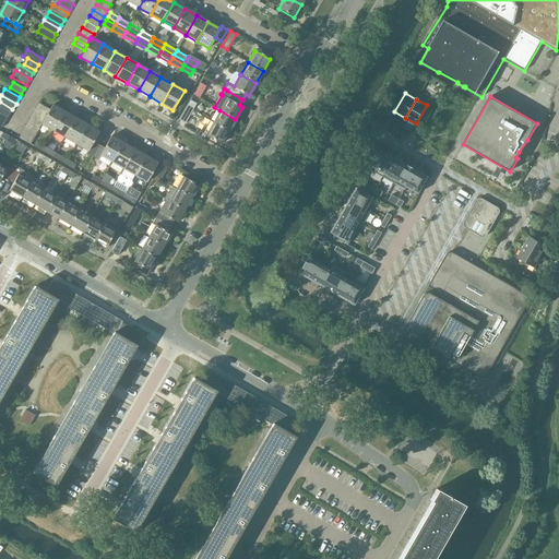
[(50,110),(39,104),(36,109),(47,116),(50,110)]
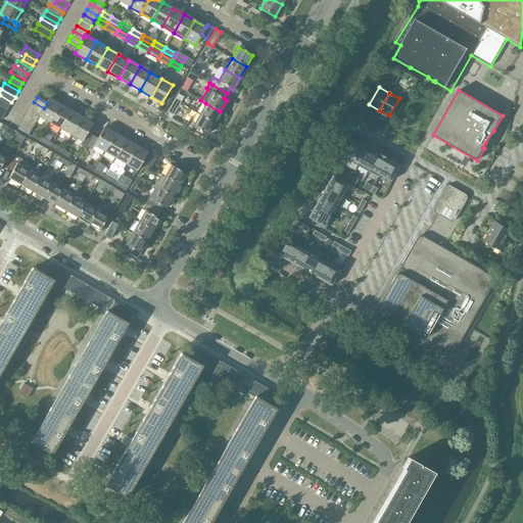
[(49,98),(47,103),(44,108),(41,113),(39,116),(50,123),(60,104),(49,98)]
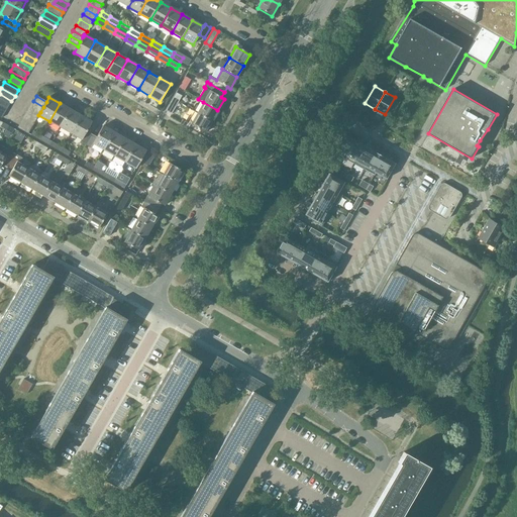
[(174,97),(166,110),(171,113),(179,100),(174,97)]
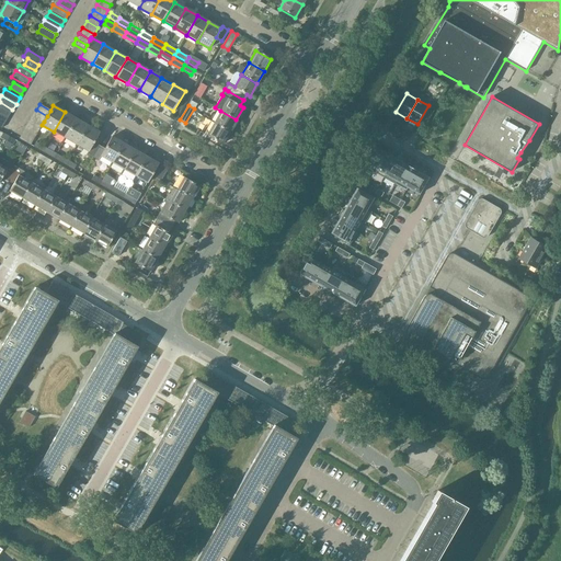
[(0,114),(8,118),(11,113),(0,106),(0,114)]
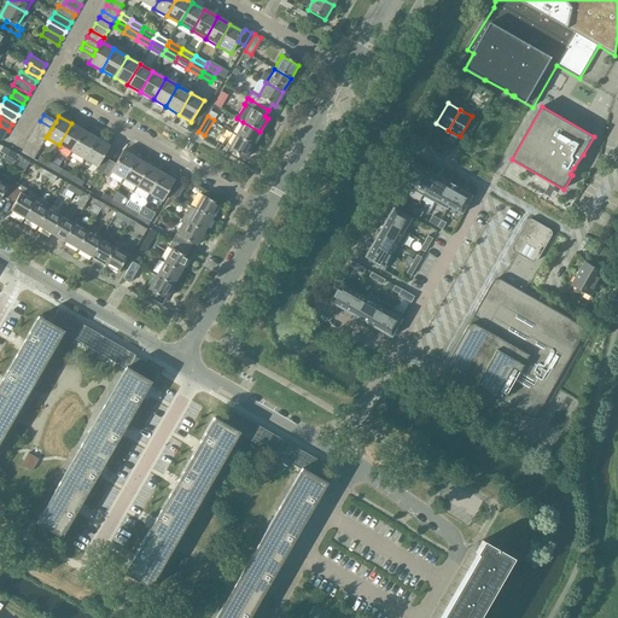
[(40,121),(36,127),(48,134),(52,128),(40,121)]
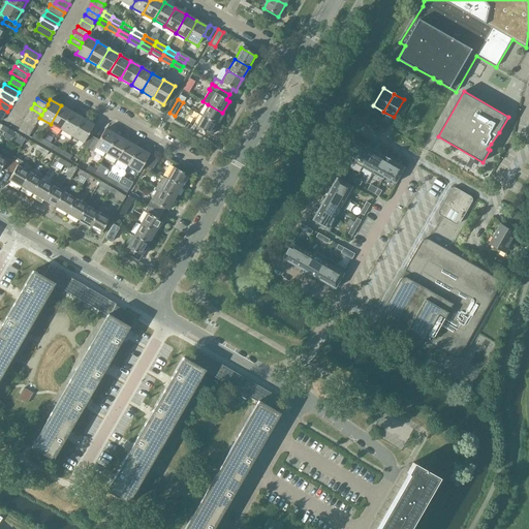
[(222,113),(208,104),(201,116),(216,124),(222,113)]
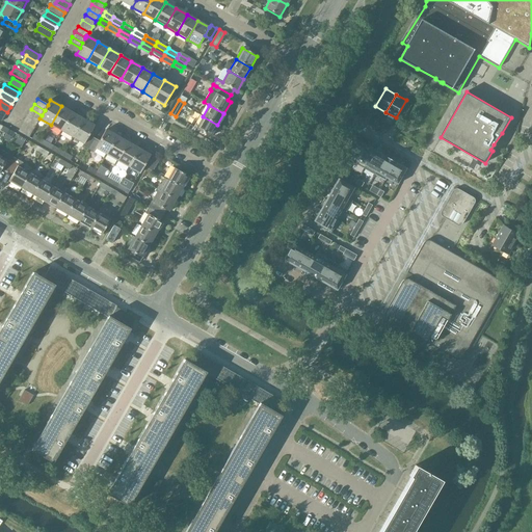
[(51,125),(62,131),(73,113),(61,106),(51,125)]
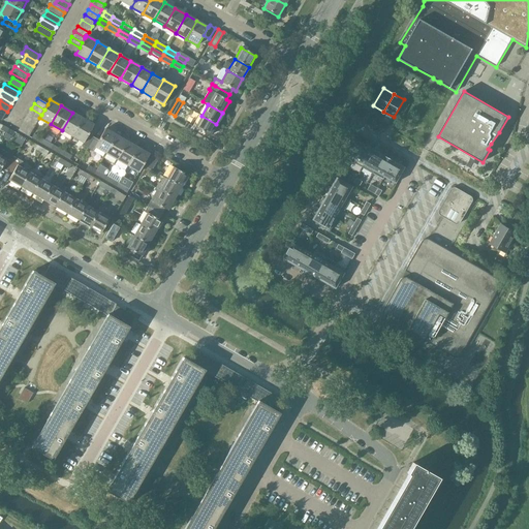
[(31,109),(28,115),(38,121),(39,118),(41,115),(31,109)]
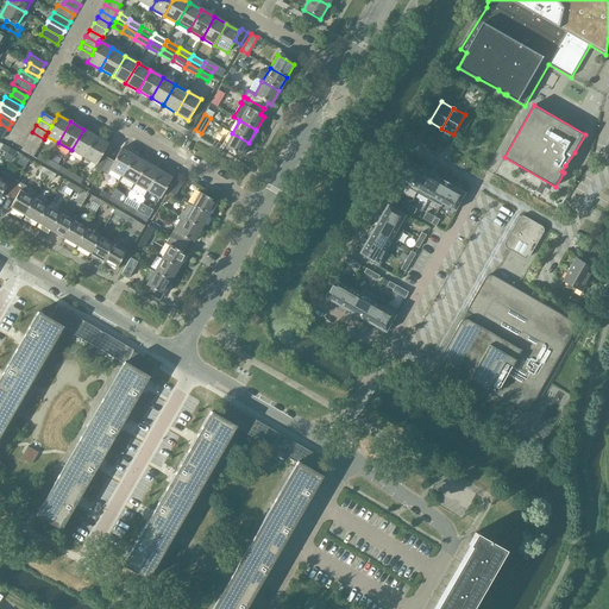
[(83,130),(71,150),(83,157),(95,137),(83,130)]
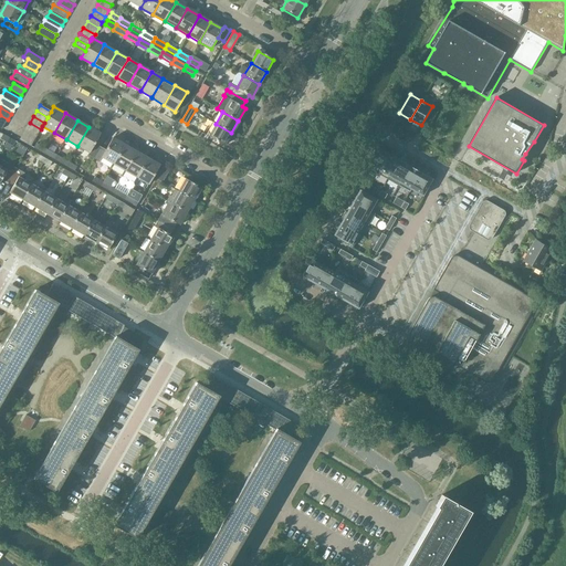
[(41,129),(30,123),(27,128),(38,135),(41,129)]
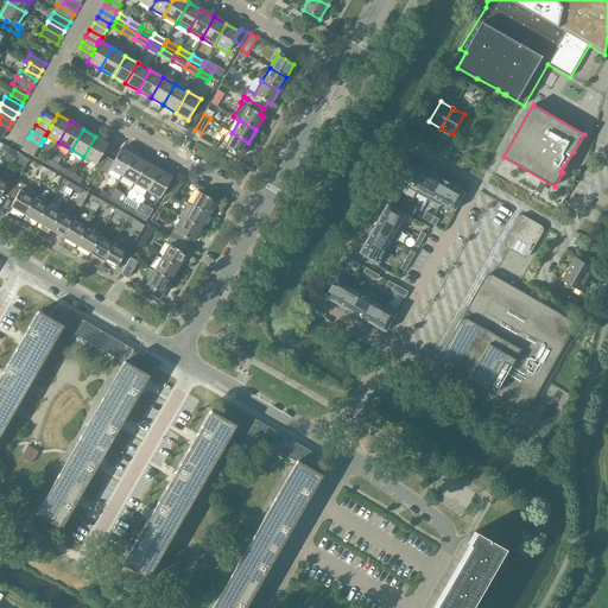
[(248,143),(232,133),(223,147),(240,157),(248,143)]
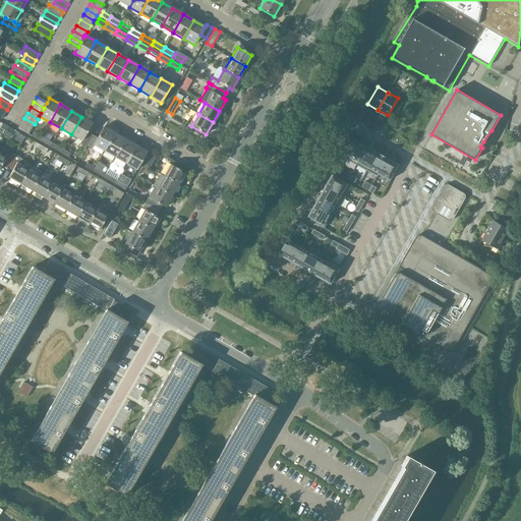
[(93,123),(81,117),(71,134),(82,140),(88,132),(93,123)]
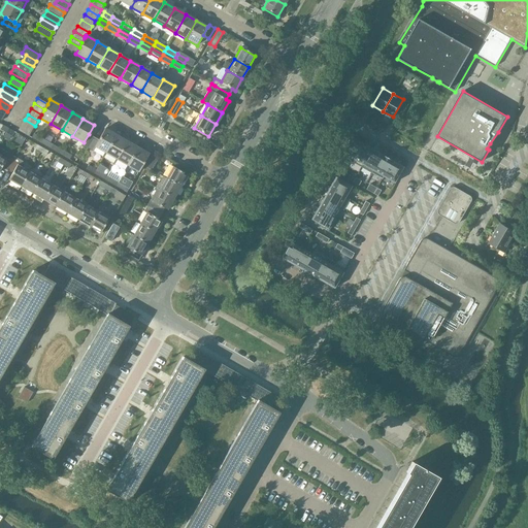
[(25,120),(22,125),(32,131),(35,126),(25,120)]
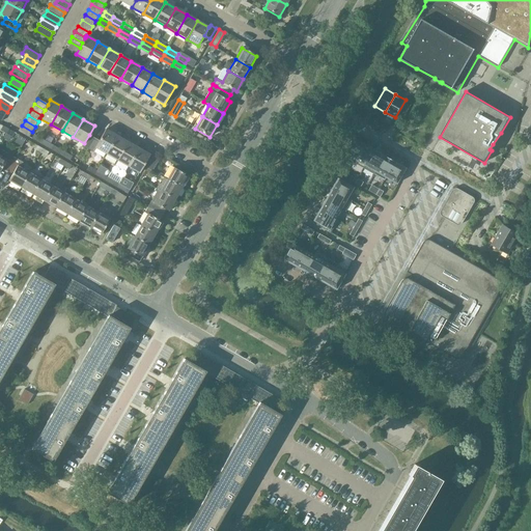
[(22,126),(19,132),(29,137),(32,132),(22,126)]
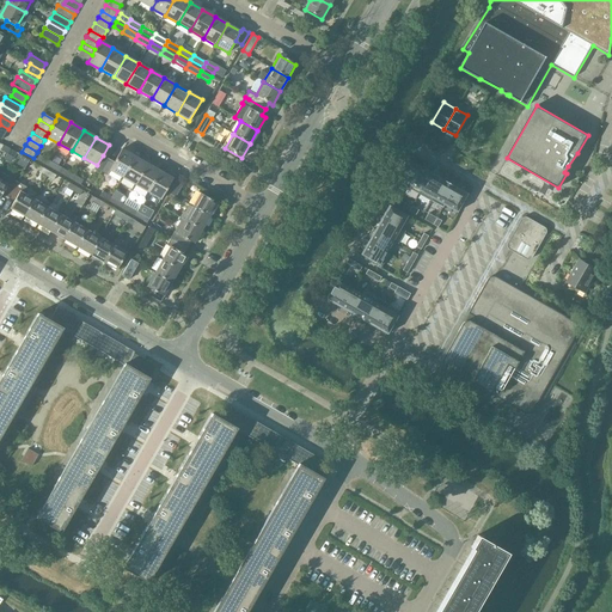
[(110,170),(123,178),(135,157),(122,150),(115,163),(110,170)]
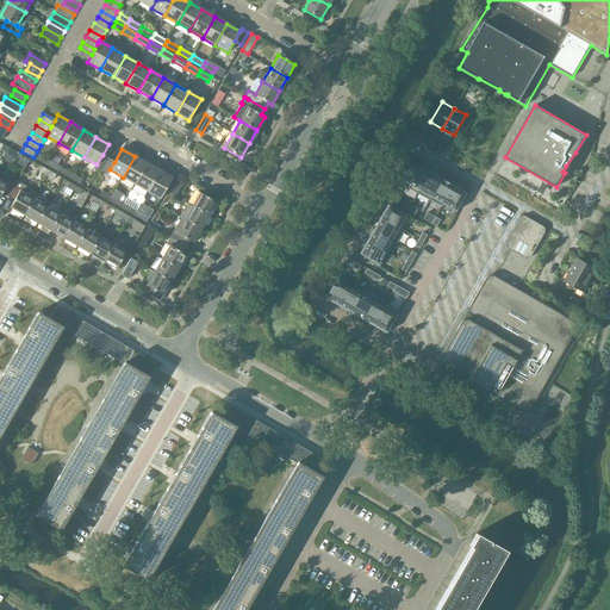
[(37,160),(58,172),(62,167),(41,155),(37,160)]
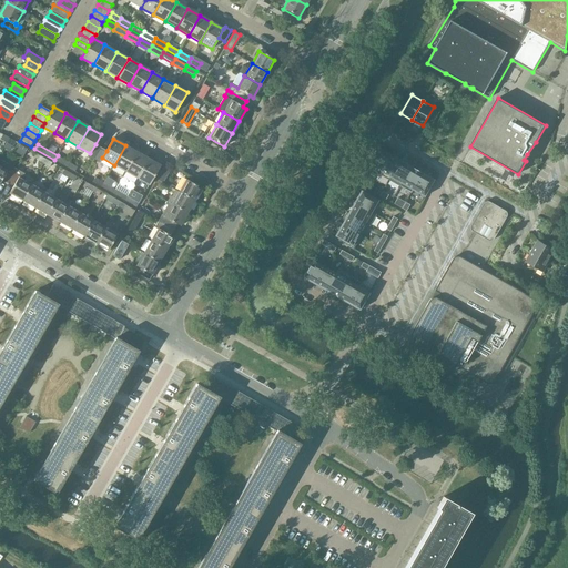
[(89,155),(94,159),(101,148),(95,144),(90,153),(89,155)]
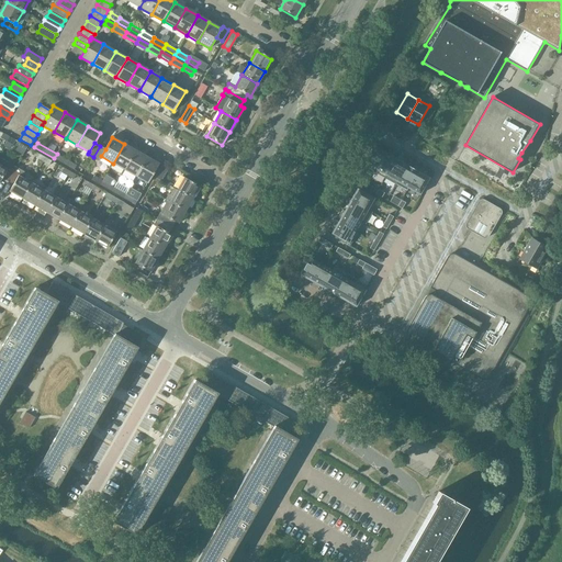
[(113,164),(124,170),(135,150),(124,144),(113,164)]
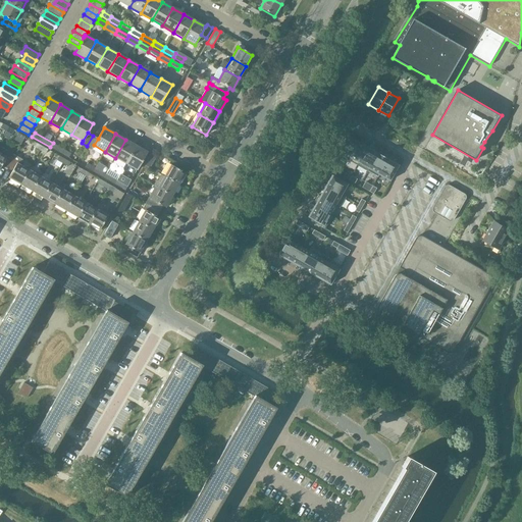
[(93,136),(87,146),(92,149),(94,145),(98,139),(93,136)]
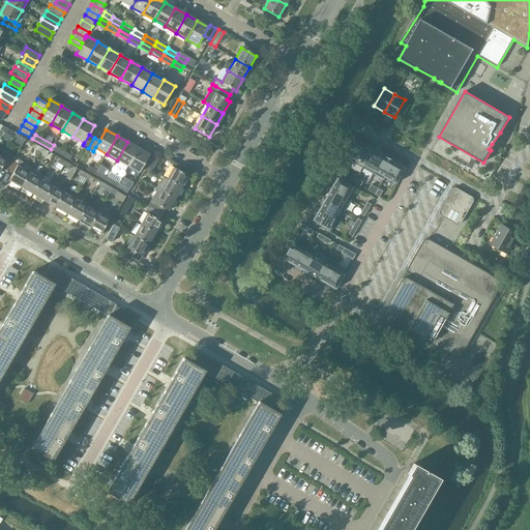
[(363,144),(352,138),(343,154),(353,159),(354,160),(363,144)]
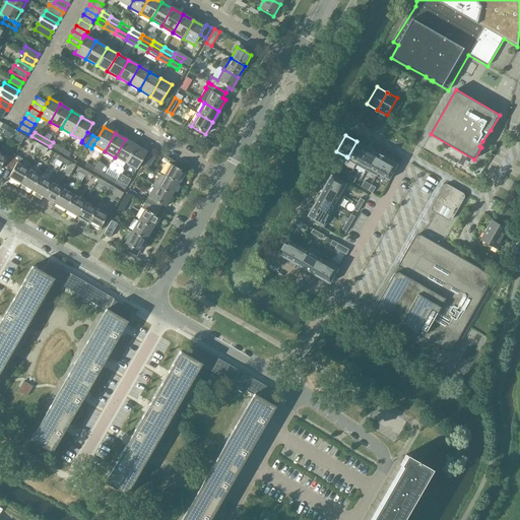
[(136,145),(125,139),(115,157),(126,164),(136,145)]
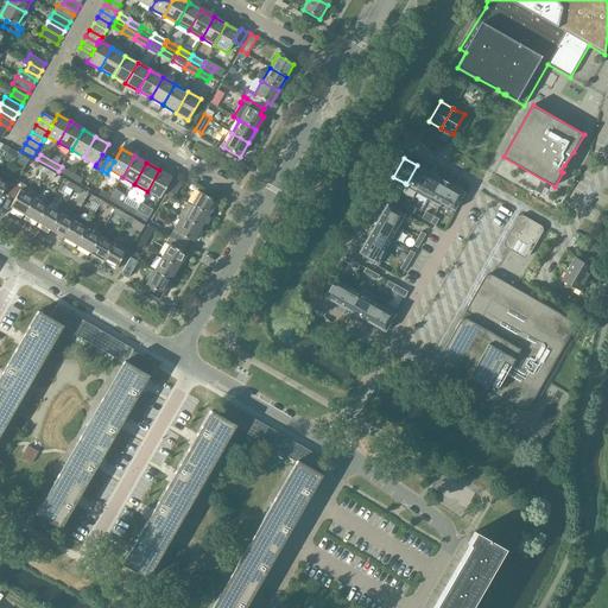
[(428,172),(417,165),(406,184),(405,183),(404,185),(417,194),(418,190),(428,172)]
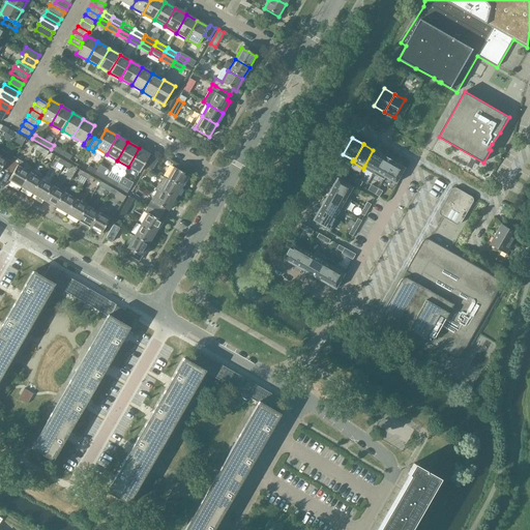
[(51,149),(62,155),(64,151),(54,145),(51,149)]
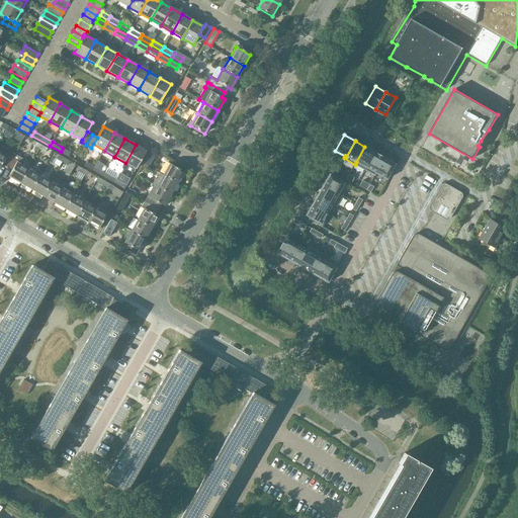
[(125,163),(137,169),(147,151),(136,145),(125,163)]
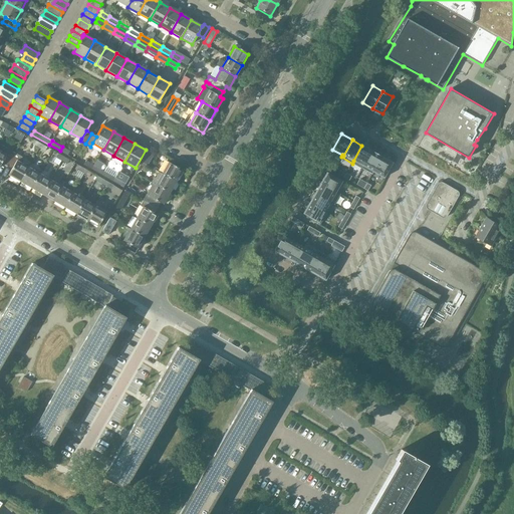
[(0,166),(2,163),(8,153),(9,151),(0,145),(0,166)]
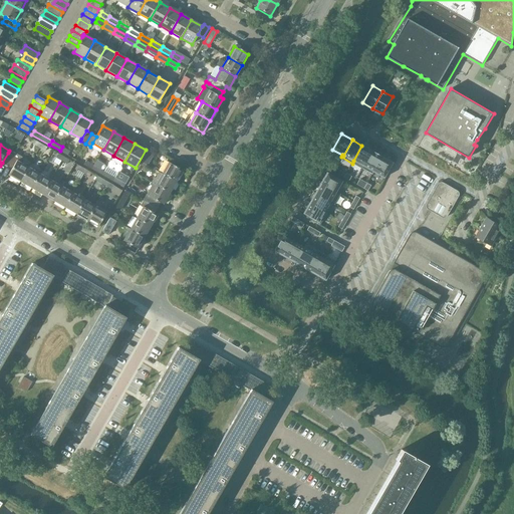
[(353,161),(362,167),(371,151),(361,146),(353,161)]
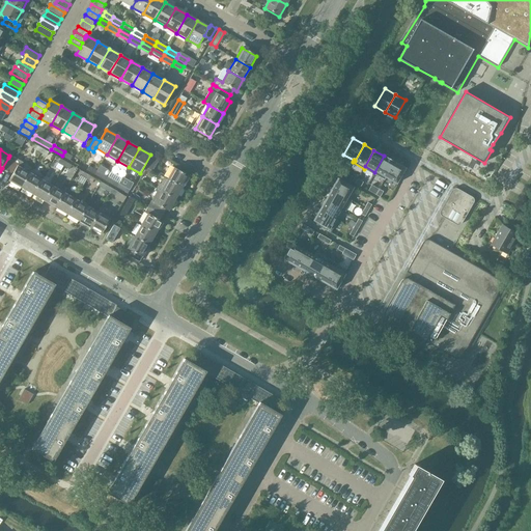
[(62,156),(71,161),(73,157),(64,151),(62,156)]
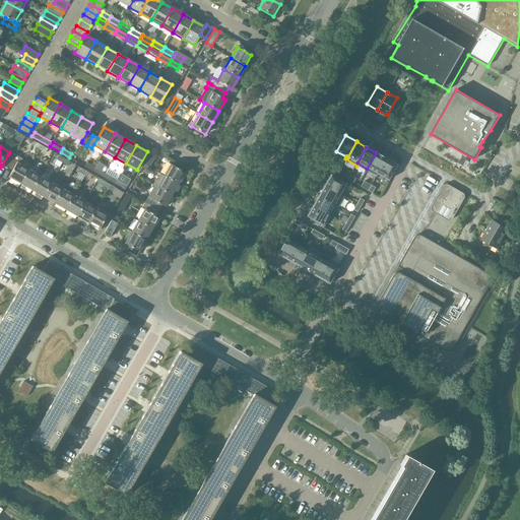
[(149,168),(156,156),(150,152),(143,165),(149,168)]
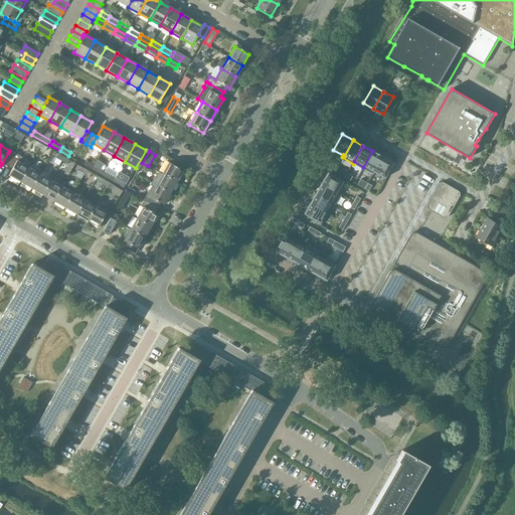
[(382,157),(372,151),(363,167),(373,173),(382,157)]
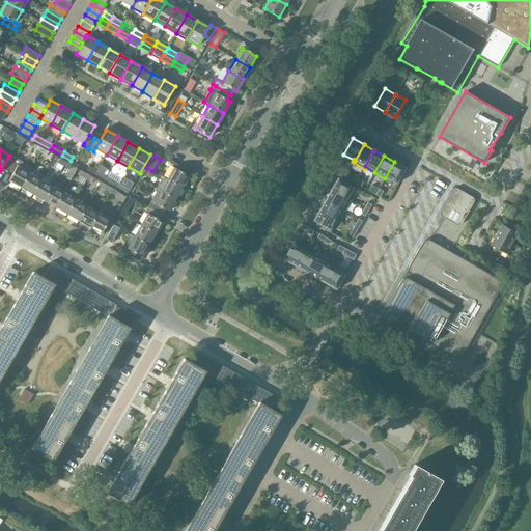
[(2,168),(7,171),(14,161),(8,158),(2,168)]
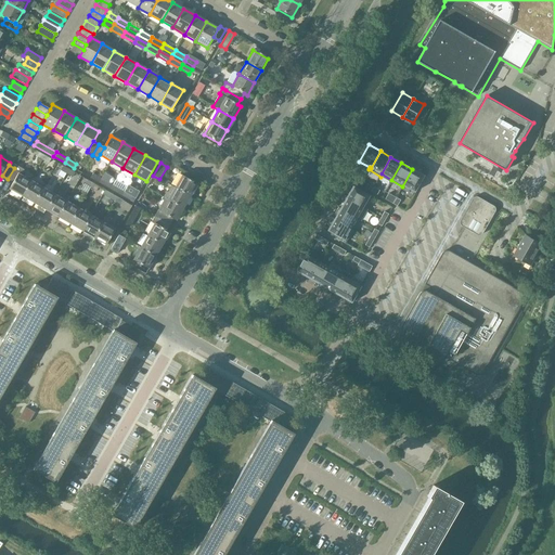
[(22,168),(15,165),(14,168),(20,171),(18,173),(13,182),(9,189),(22,196),(30,181),(24,177),(27,171),(22,168)]
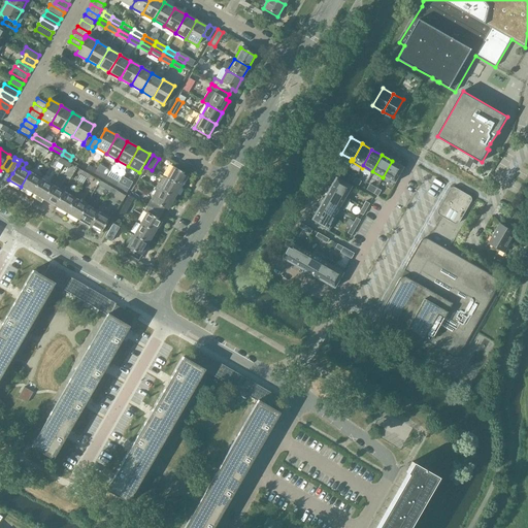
[(7,170),(12,173),(18,165),(19,163),(13,160),(7,170)]
